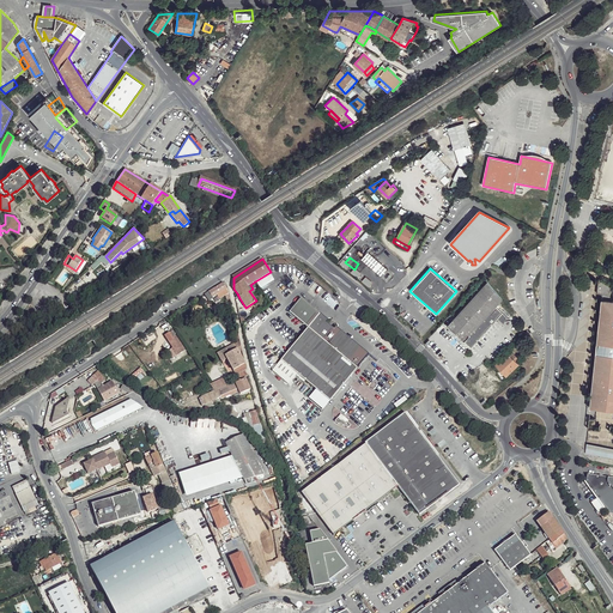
[(487,281),(448,326),(472,347),(498,319),(503,313),(497,307),(503,299),(487,281)]
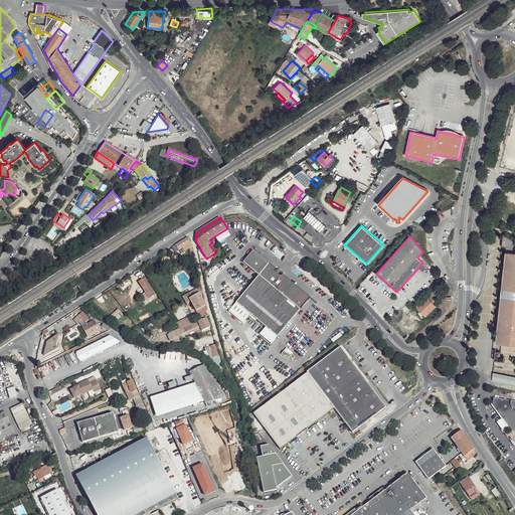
[(514,240),(504,236),(503,246),(514,248),(514,240)]
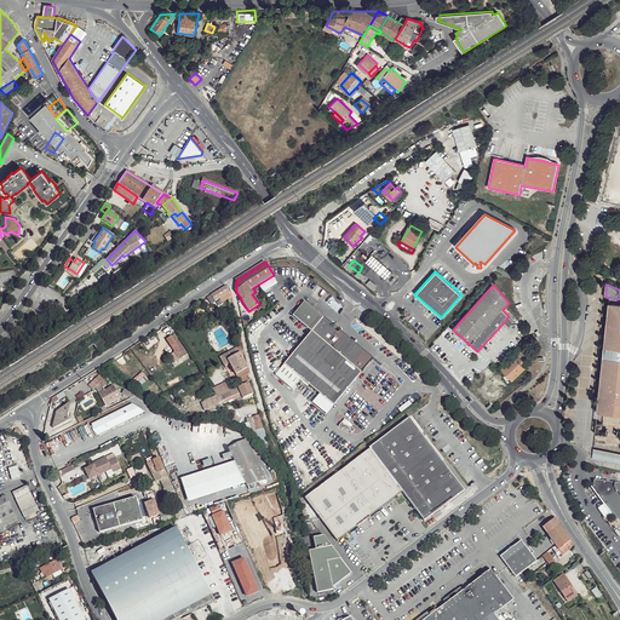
[(230,293),(227,287),(211,296),(207,298),(211,305),(216,303),(214,302),(219,299),(222,303),(230,298),(230,293)]
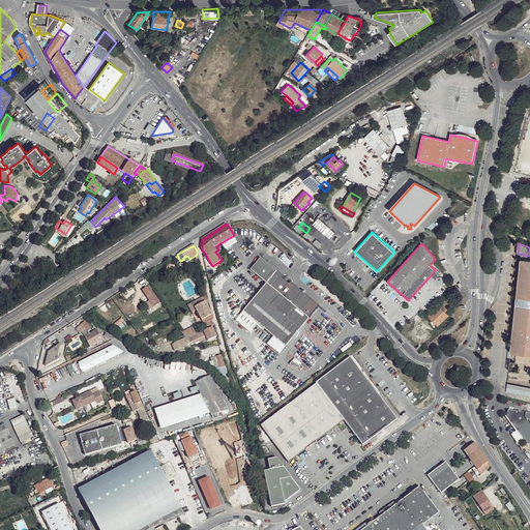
[(260,258),(249,270),(265,284),(242,312),(253,320),(257,323),(274,337),(275,339),(284,345),(285,346),(308,318),(319,305),(290,283),(289,285),(281,295),(273,289),(282,280),(283,277),(260,258)]
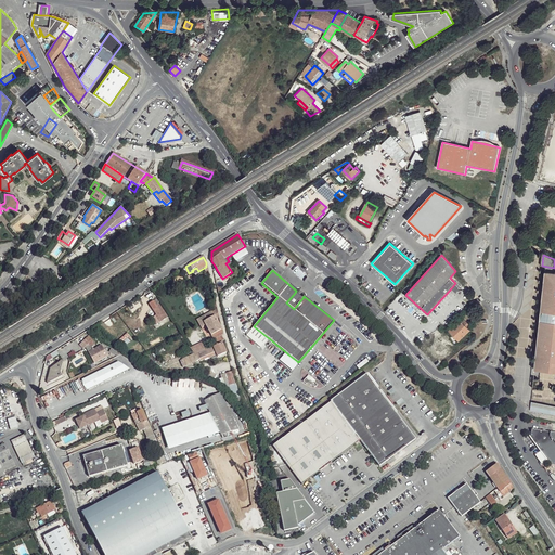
[(546,271),(541,270),(532,359),(538,360),(546,271)]
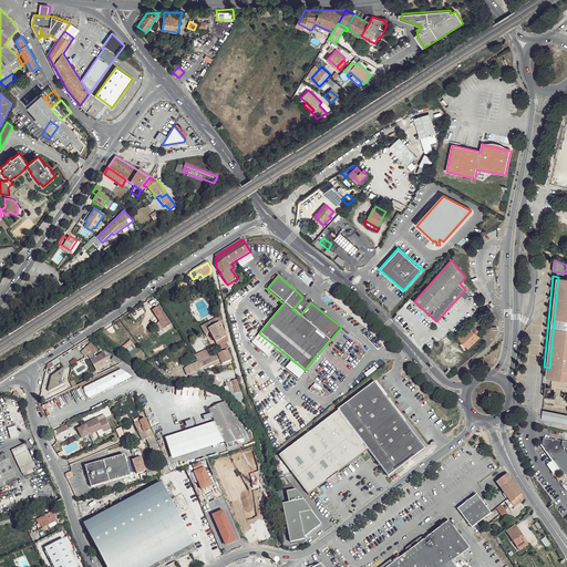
[(566,277),(558,277),(549,368),(548,377),(566,378),(566,277)]
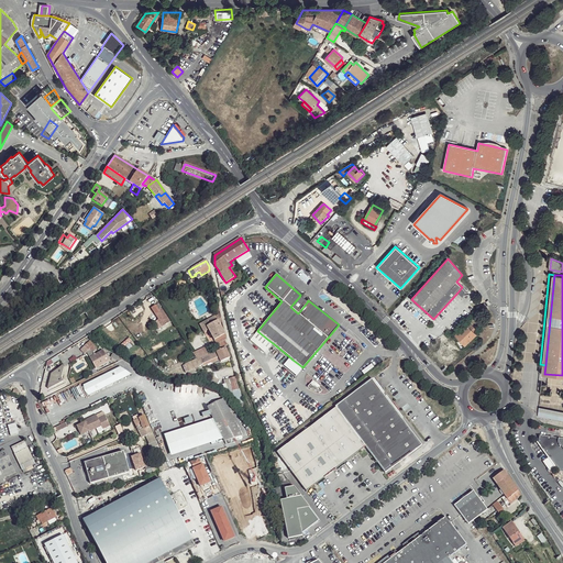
[(462,287),(457,293),(462,297),(466,293),(462,287)]
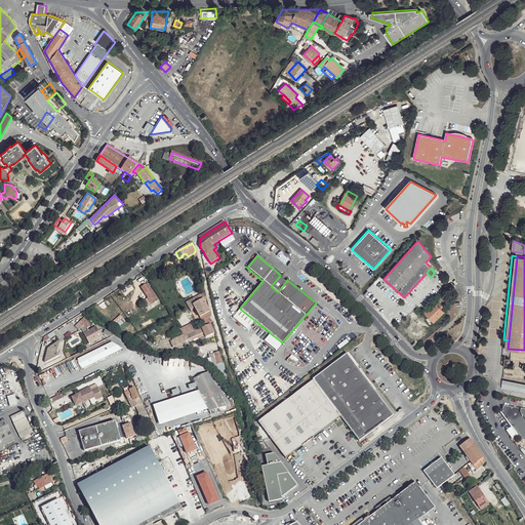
[(279,277),(271,286),(278,292),(286,282),(279,277)]
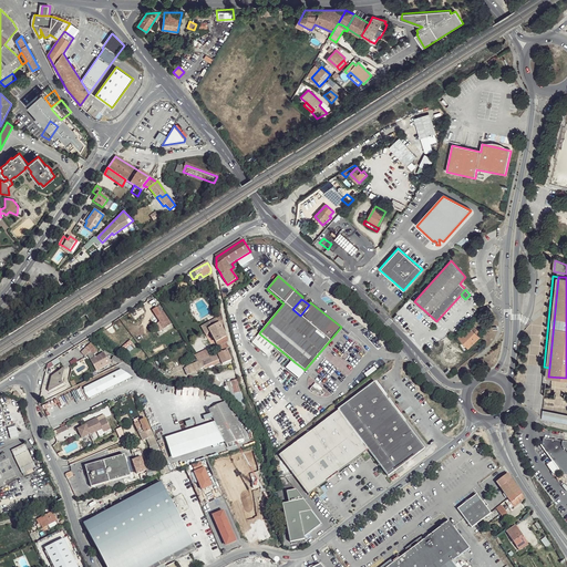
[(416,303),(414,306),(428,318),(430,316),(416,303)]
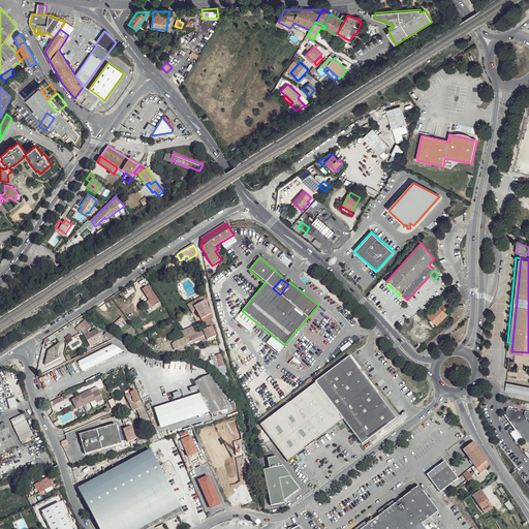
[(150,293),(147,296),(149,301),(150,301),(149,302),(152,307),(159,302),(152,291),(150,293)]
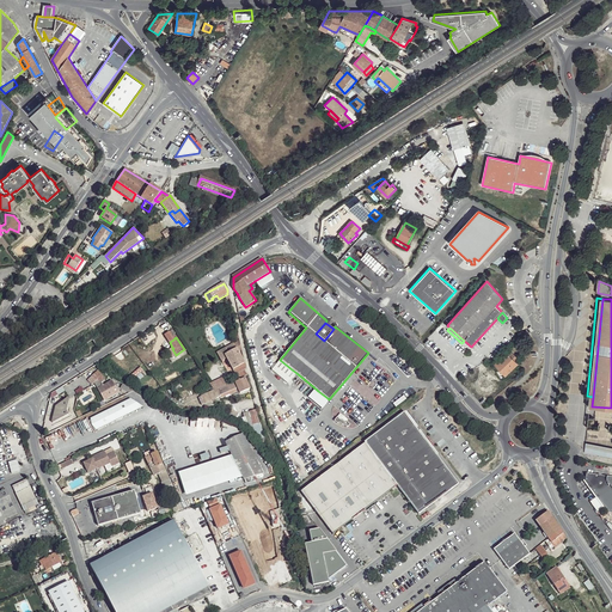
[(226,350),(219,355),(221,361),(226,359),(232,369),(238,367),(244,362),(236,348),(227,353),(226,350)]
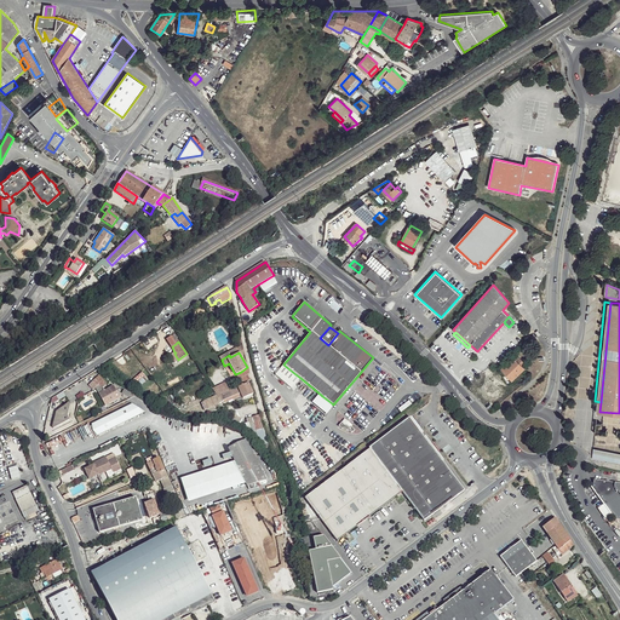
[(517,356),(503,371),(512,380),(524,369),(522,367),(524,363),(517,356)]
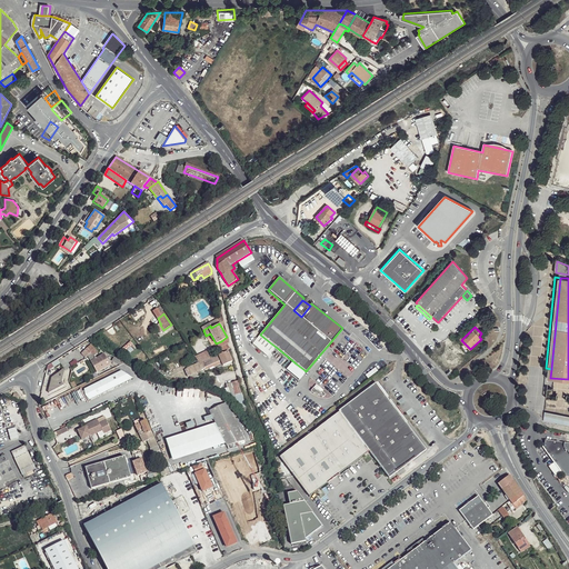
[(260,335),(252,343),(268,357),(276,347),(271,343),(260,335)]
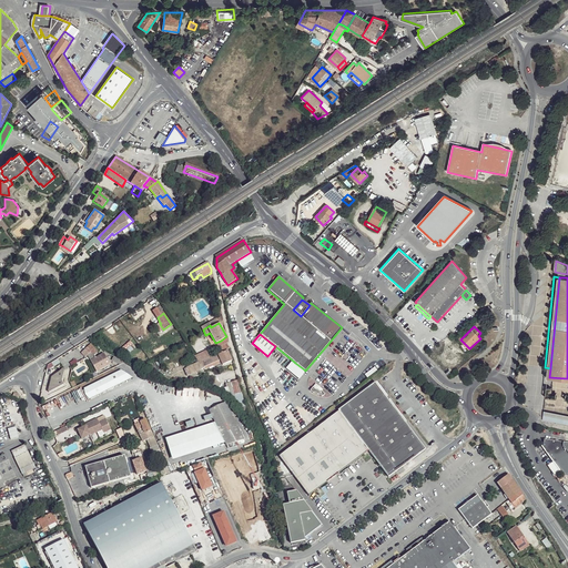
[(91,344),(82,353),(85,357),(88,355),(97,372),(111,365),(104,354),(97,358),(94,356),(98,352),(91,344)]
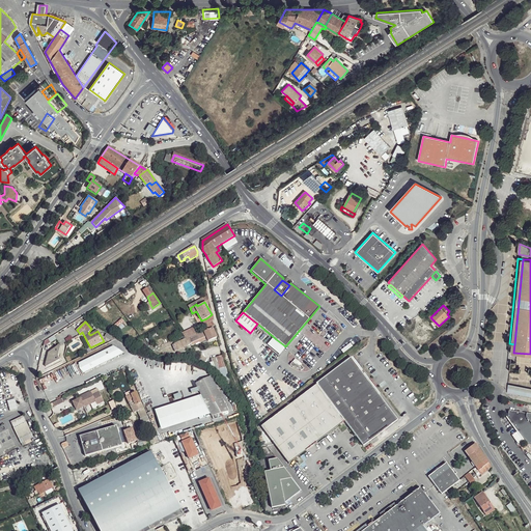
[(193,328),(183,333),(186,338),(196,333),(193,328)]
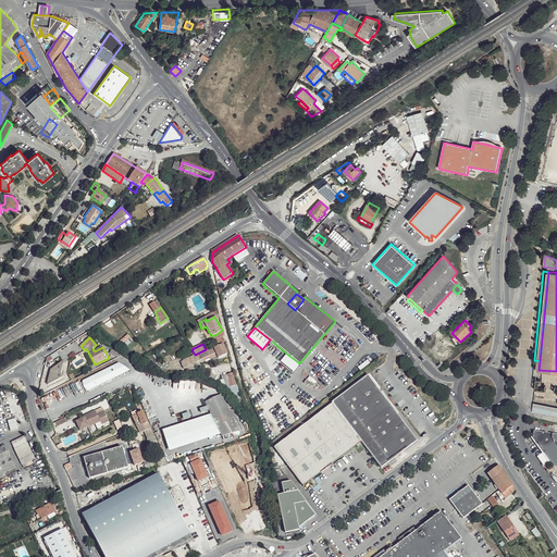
[(222,344),(213,348),(218,358),(226,354),(222,344)]
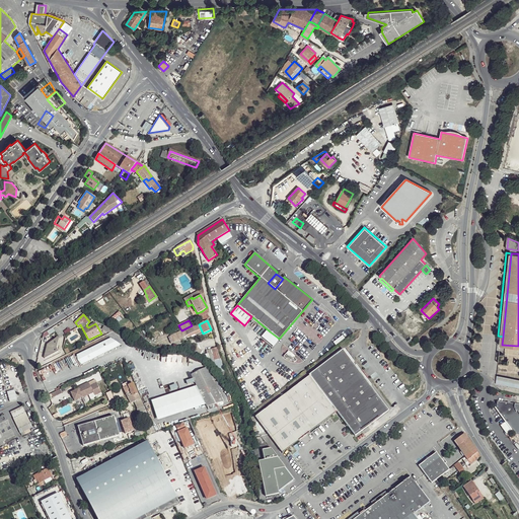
[(181,330),(167,338),(170,344),(184,338),(183,335),(190,331),(190,330),(195,327),(194,325),(193,325),(192,325),(181,330)]
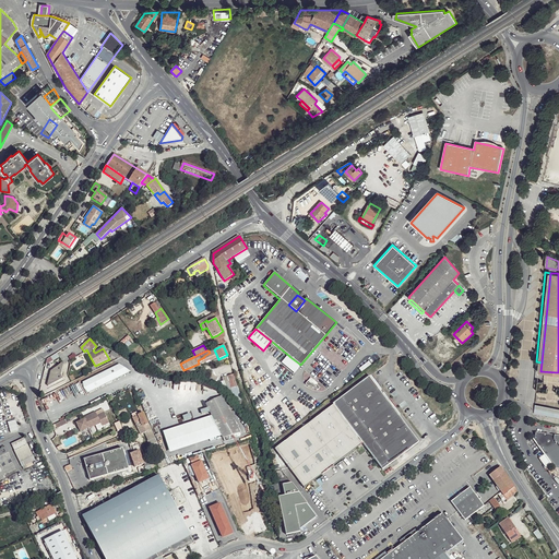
[(289,356),(283,364),(294,373),(300,365),(299,364),(290,357),(289,356)]
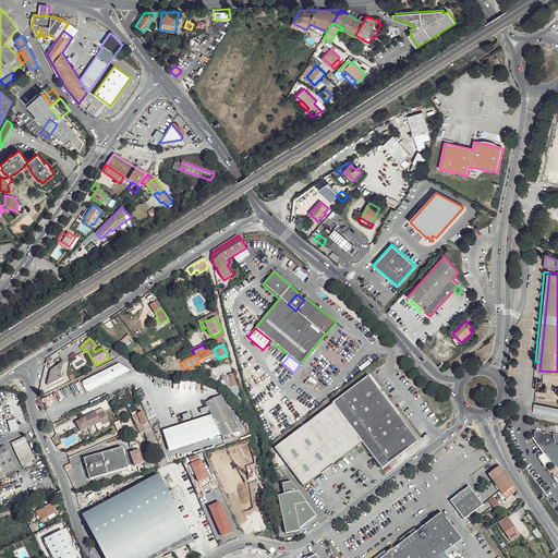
[(50,389),(75,379),(73,374),(69,375),(68,373),(65,373),(59,358),(47,363),(53,377),(47,379),(50,389)]
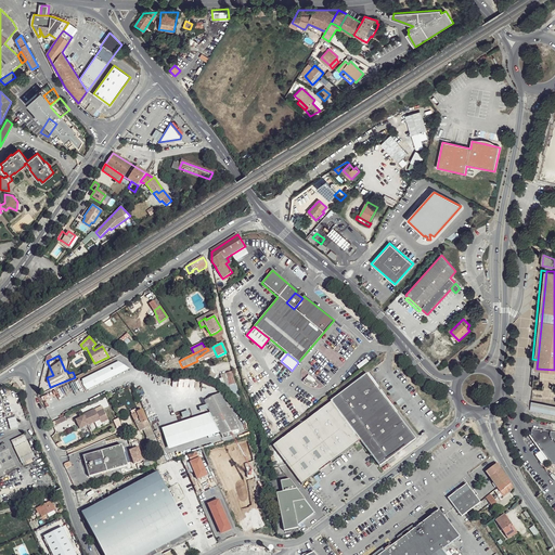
[(119,361),(82,381),(88,389),(130,369),(119,361)]
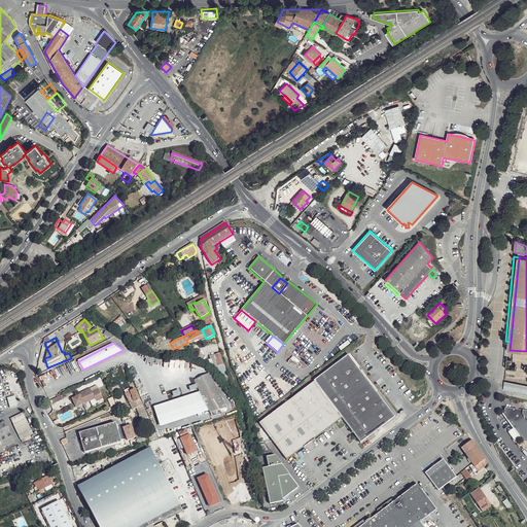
[(273,358),(276,354),(271,348),(267,352),(273,358)]
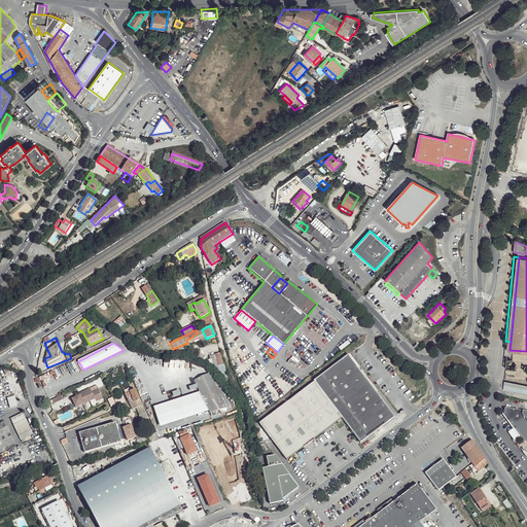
[(526,351),(510,350),(507,369),(526,371),(526,351)]
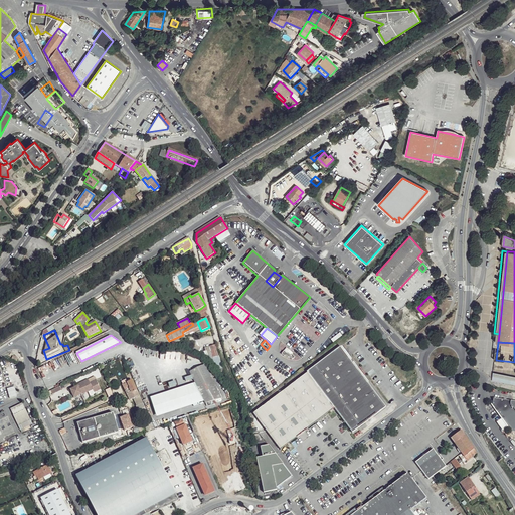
[(351,362),(339,345),(307,371),(318,386),(351,362)]
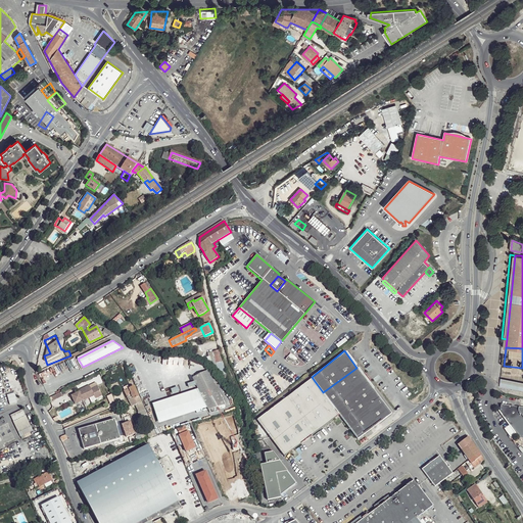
[(287,357),(284,361),(287,364),(288,363),(291,366),(291,365),(295,368),(297,366),(294,362),(287,357)]
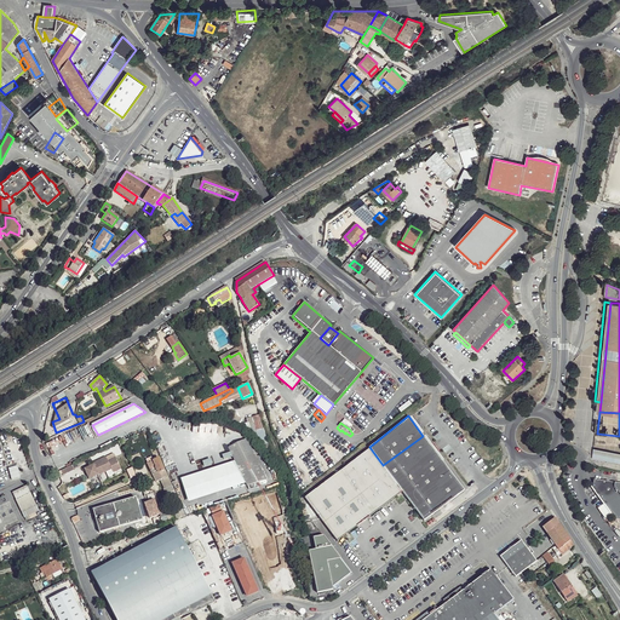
[(423,436),(383,465),(401,491),(423,520),(464,489),(446,466),(423,436)]
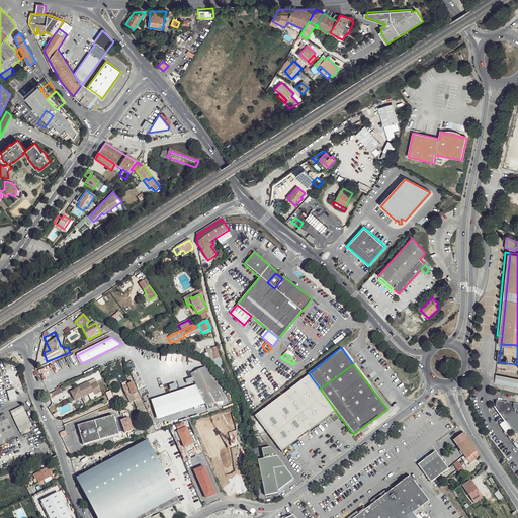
[(205,368),(191,375),(196,386),(206,405),(207,407),(223,402),(205,368)]
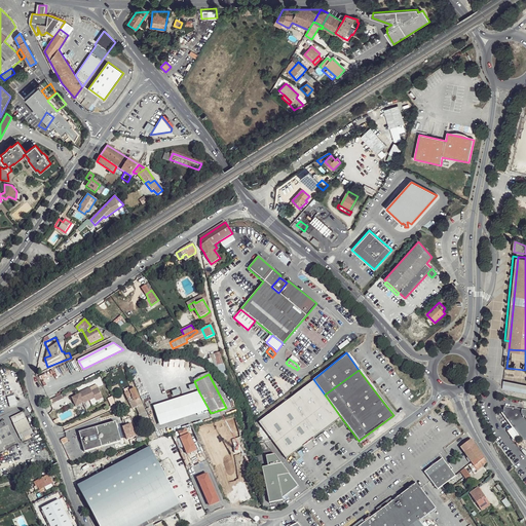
[(308,441),(340,416),(313,379),(259,422),(286,458),(308,441)]
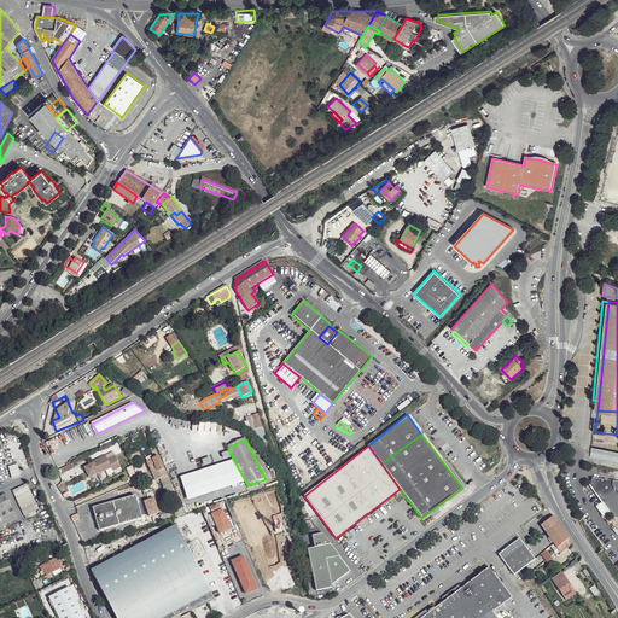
[(617,452),(592,445),(590,456),(617,461),(617,452)]
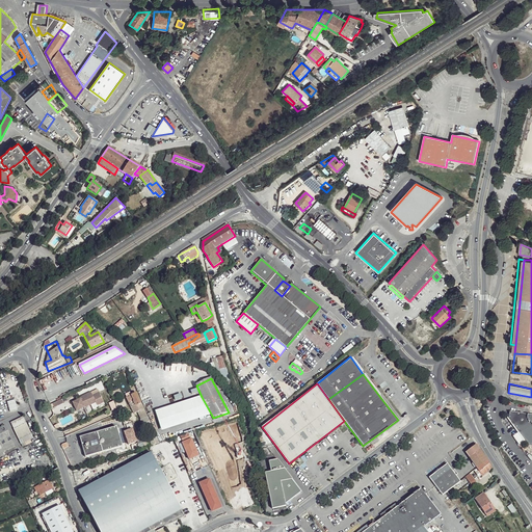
[(79,399),(72,402),(76,410),(83,407),(83,408),(95,402),(97,405),(103,402),(99,393),(91,396),(90,393),(79,398),(79,399)]
